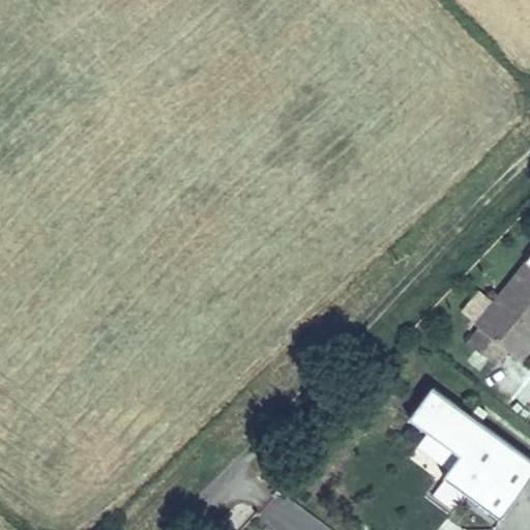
[(529,258),(476,325),(480,328),(469,344),(495,364),(507,349),(513,354),(529,332),(529,258)]
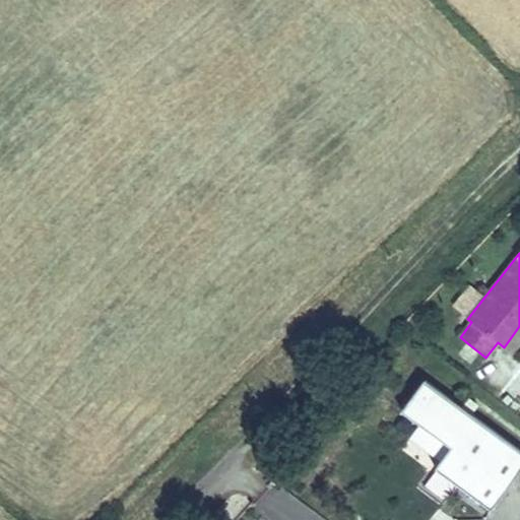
[(510,352),(519,340),(519,326),(504,347),(510,352)]
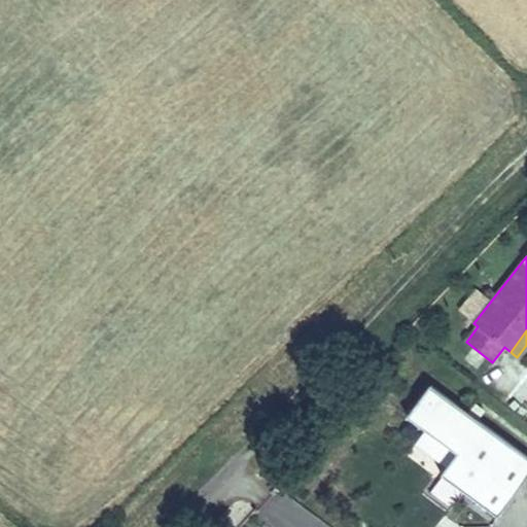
[(468,412),(430,385),(408,417),(426,430),(457,453),(448,466),(442,475),(498,517),(526,477),(526,455),(479,420),(468,412)]
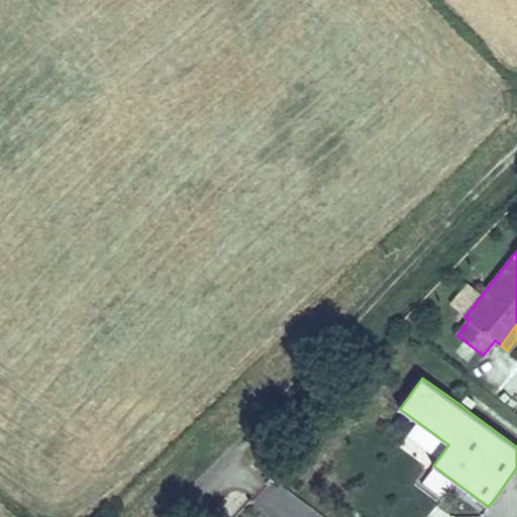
[(470,412),(476,404),(466,396),(459,404),(470,412)]
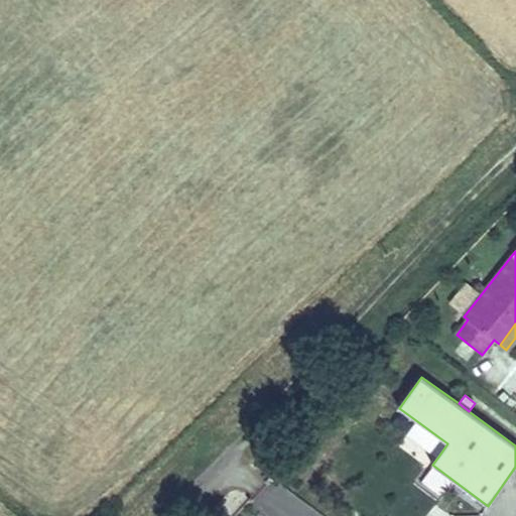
[(447,443),(417,421),(407,433),(438,457),(447,443)]
